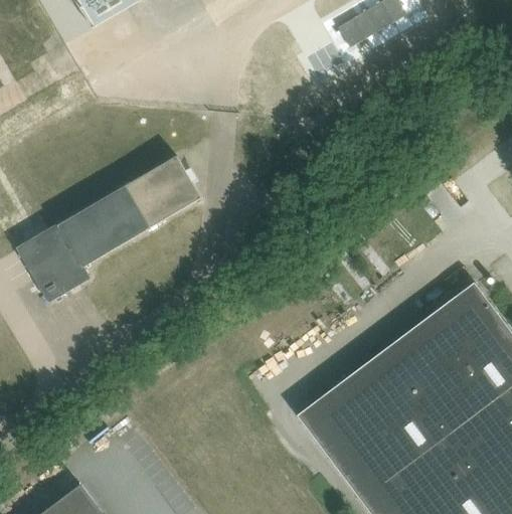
[(78,0),(87,21),(121,10),(116,0),(78,0)]
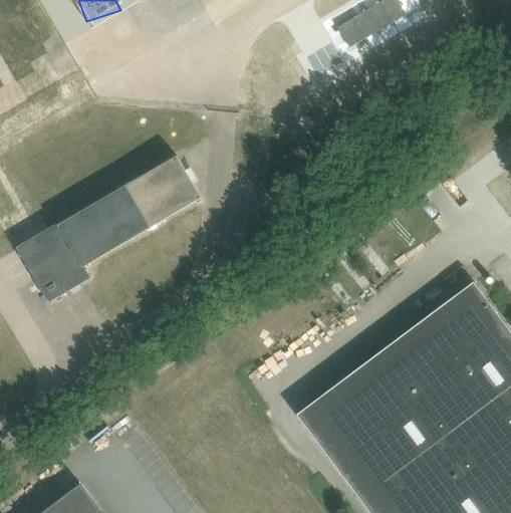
[(57,223),(33,237),(15,247),(35,280),(47,301),(80,282),(90,276),(83,265),(146,229),(200,197),(190,180),(177,156),(123,186),(57,224),(57,223)]
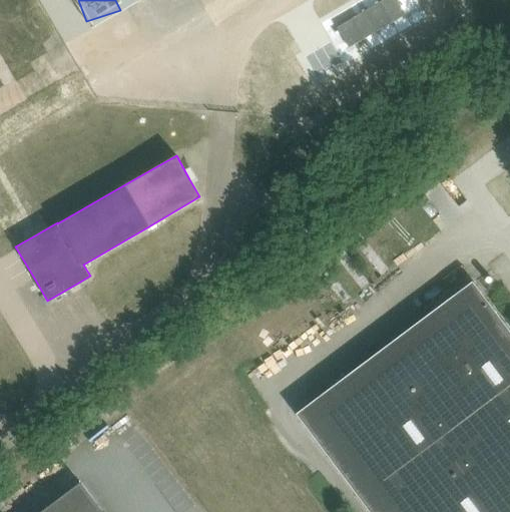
[(509,511),(509,332),(501,321),(326,453),(369,511),(406,511),(427,497),(438,511),(509,511)]
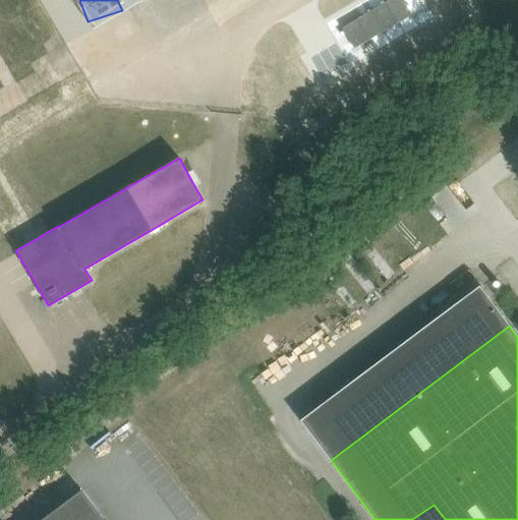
[(103,519),(80,489),(39,519),(103,519)]
